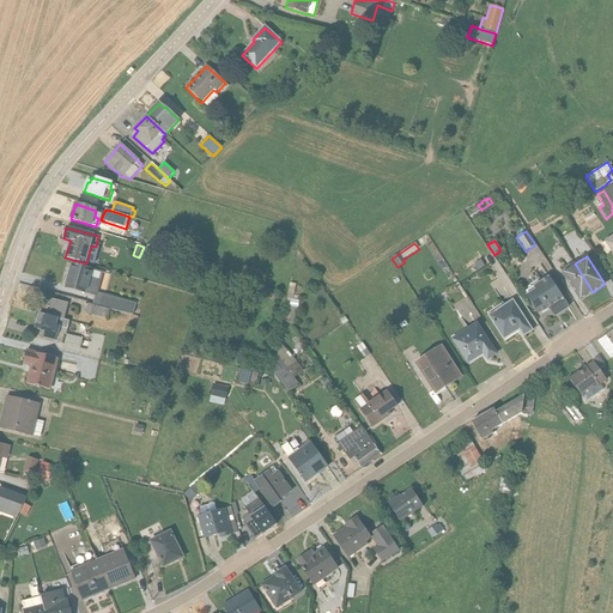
[(480,260),(473,265),(478,271),(484,266),(480,260)]
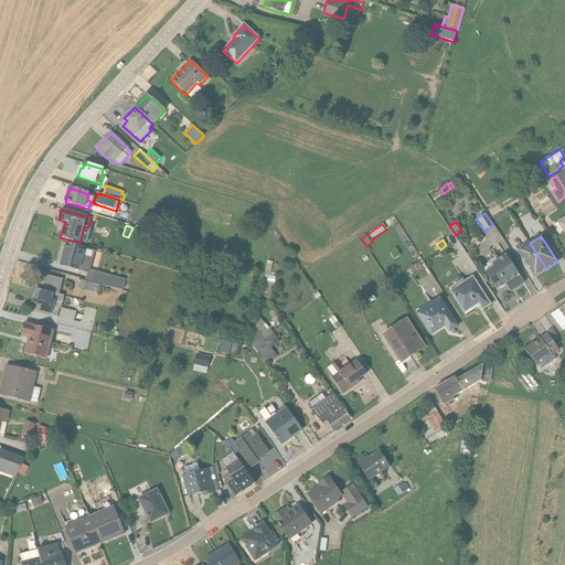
[(519,251),(534,276),(546,269),(530,243),(519,251)]
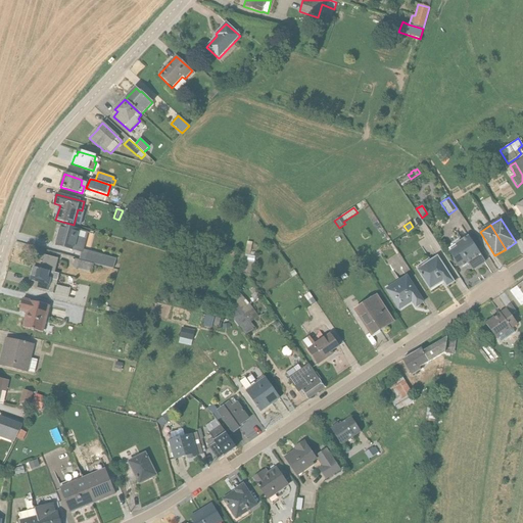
[(88,233),(61,226),(56,245),(81,252),(79,260),(113,270),(116,259),(83,250),(88,233)]
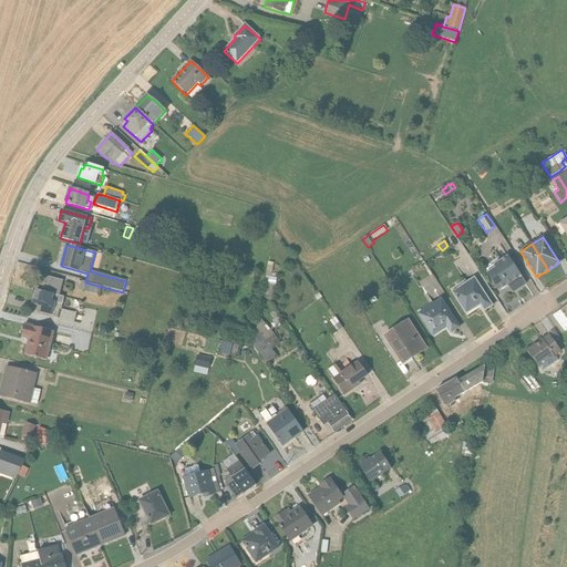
[(525,284),(507,257),(485,271),(498,291),(512,282),(516,290),(525,284)]
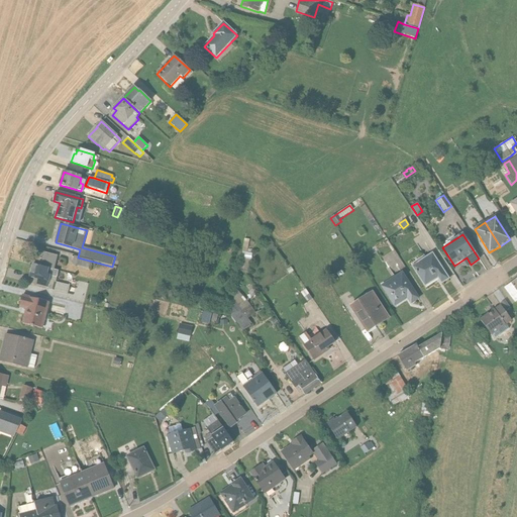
[(58,256),(36,251),(33,265),(54,270),(58,256)]
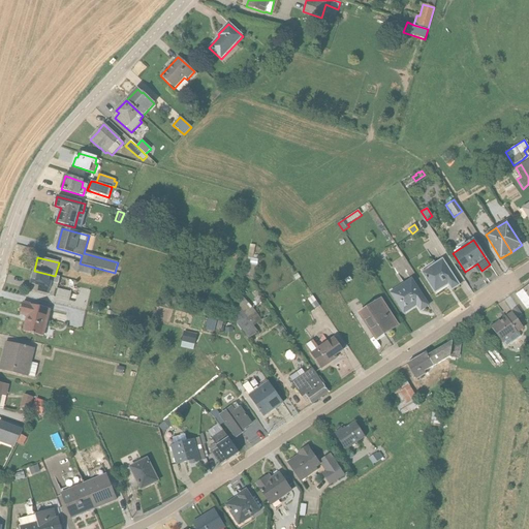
[(247,258),(246,273),(251,282),(253,282),(255,266),(257,266),(258,259),(247,258)]
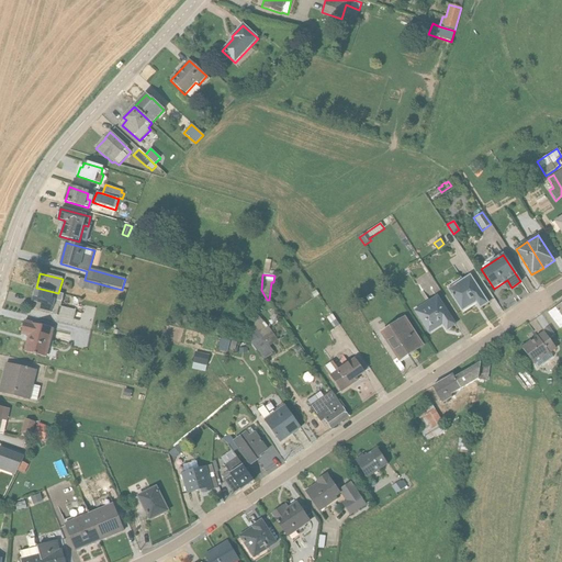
[(487,303),(469,276),(447,290),(461,311),(475,302),(480,308),(487,303)]
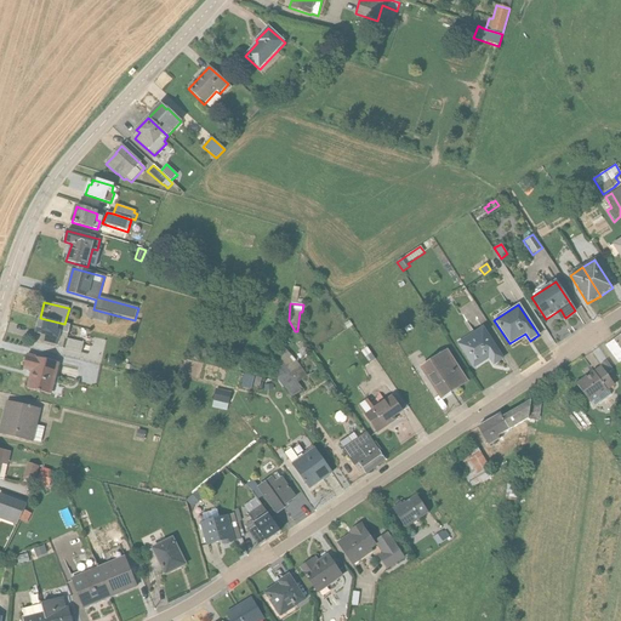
[(40,318),(38,329),(40,329),(39,334),(46,336),(44,342),(57,345),(58,348),(80,353),(83,343),(67,339),(69,325),(64,324),(40,318)]
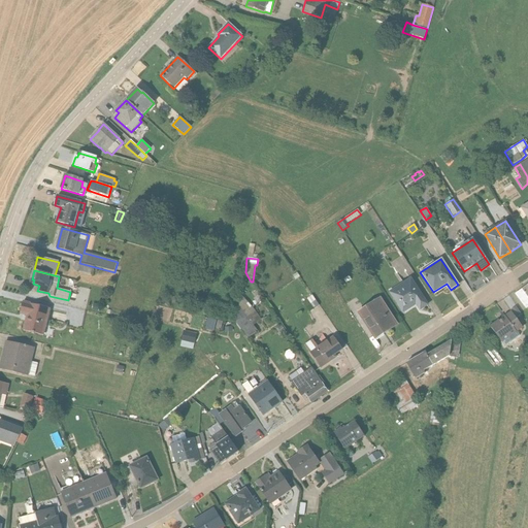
[(427,305),(410,278),(389,292),(403,312),(416,304),(420,310),(427,305)]
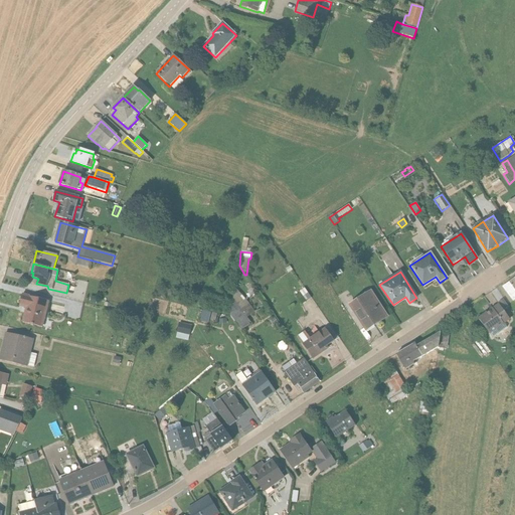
[(514,278),(503,287),(513,301),(514,300),(514,278)]
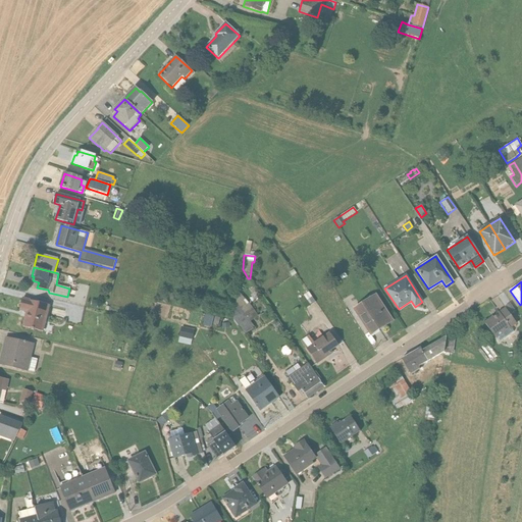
[(254,288),(249,291),(251,295),(250,295),(252,299),(258,295),(254,288)]
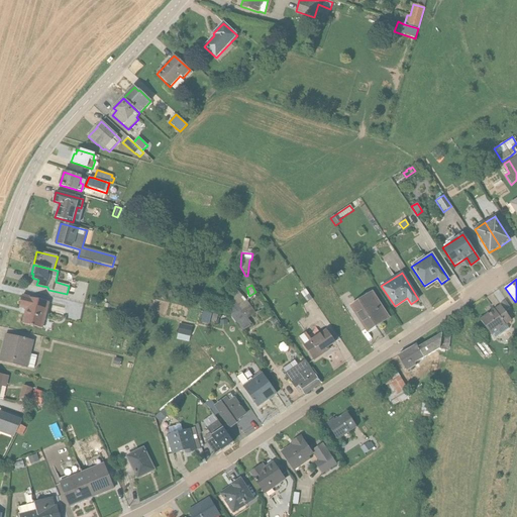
[(236,289),(231,318),(241,332),(251,324),(247,319),(255,314),(236,289)]
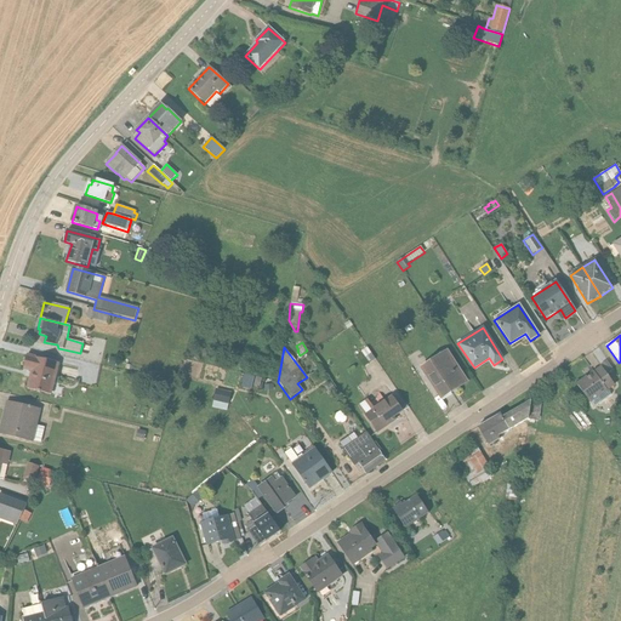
[(366,348),(360,352),(369,364),(375,359),(366,348)]
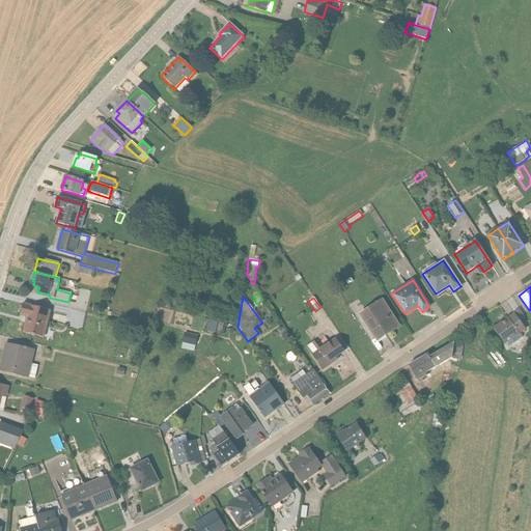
[(381,300),(360,313),(378,340),(386,335),(384,333),(397,325),(381,300)]
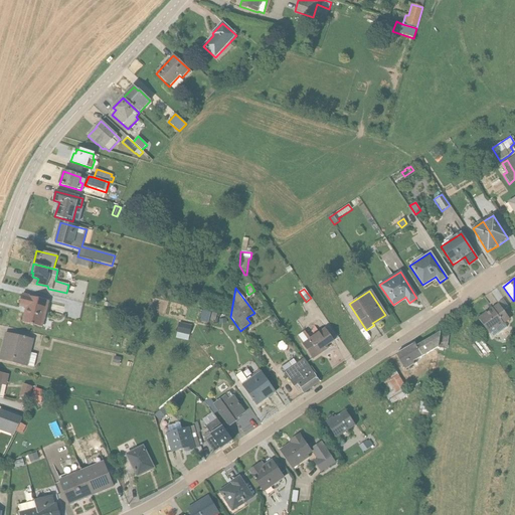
[(43,327),(49,302),(21,295),(19,306),(26,308),(22,323),(31,325),(33,325),(43,327)]
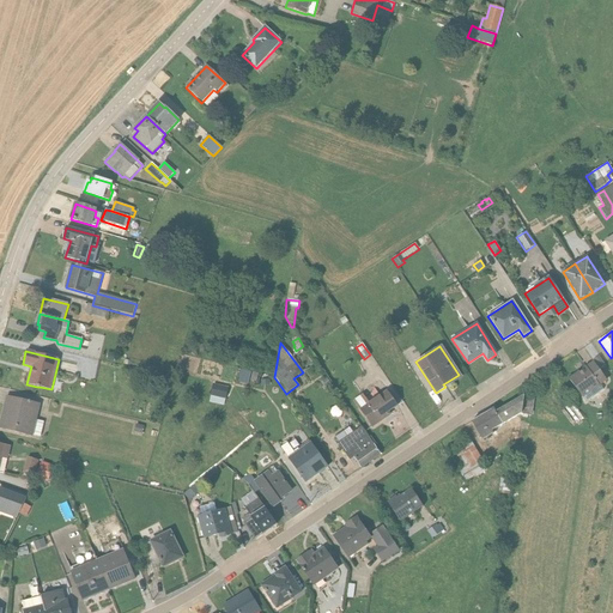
[(593,363),(569,381),(582,398),(606,381),(593,363)]
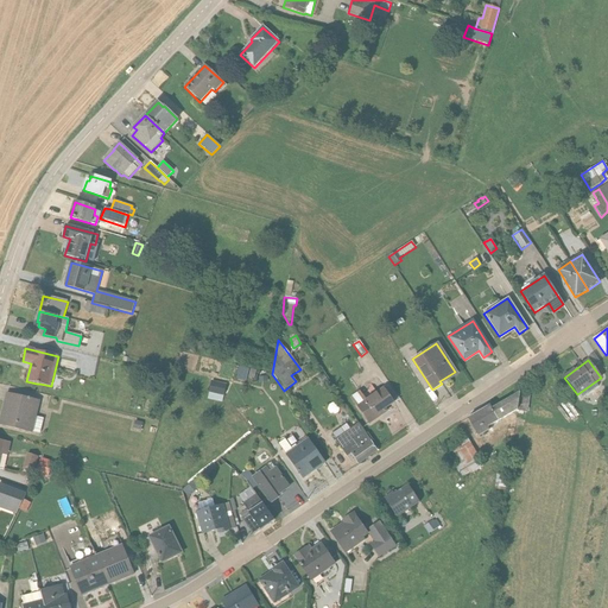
[(239,367),(236,380),(246,381),(248,368),(239,367)]
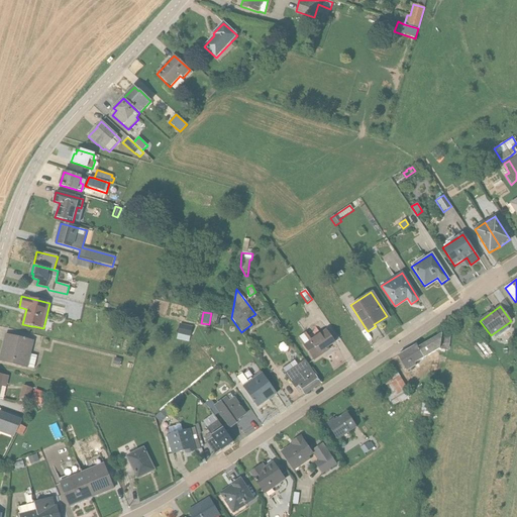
[(177,334),(190,337),(193,327),(179,324),(177,334)]
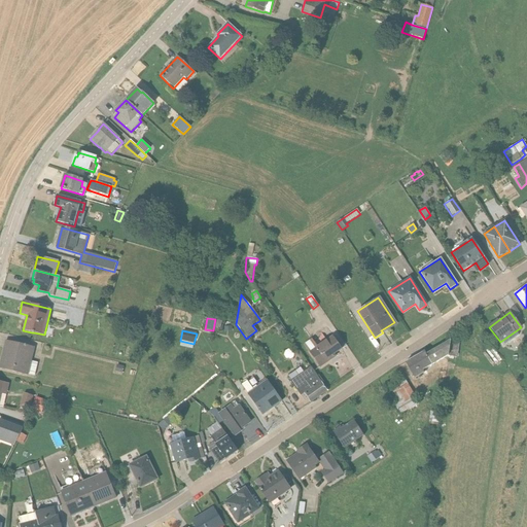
[(303,345),(319,369),(330,361),(328,358),(341,349),(332,337),(317,347),(312,339),(303,345)]
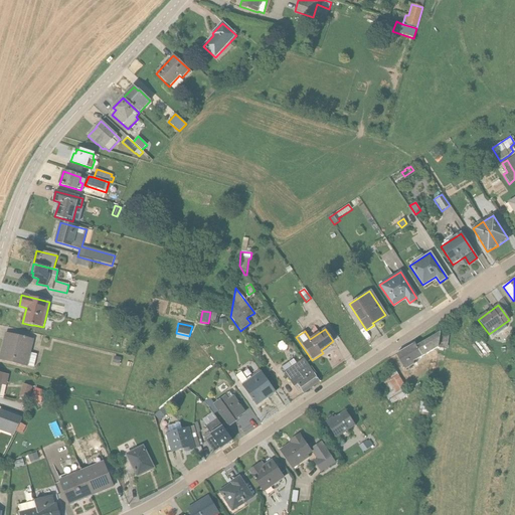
[(0,354),(0,361),(27,368),(28,366),(34,367),(37,355),(30,353),(33,340),(5,333),(0,354)]
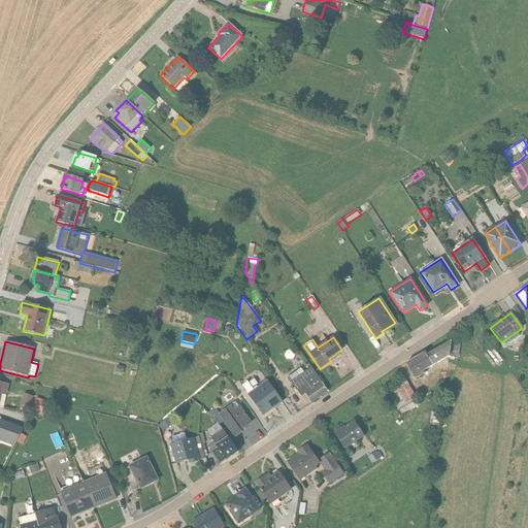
[(427,371),(448,358),(450,342),(427,356),(425,353),(405,364),(416,380),(427,372),(427,371)]
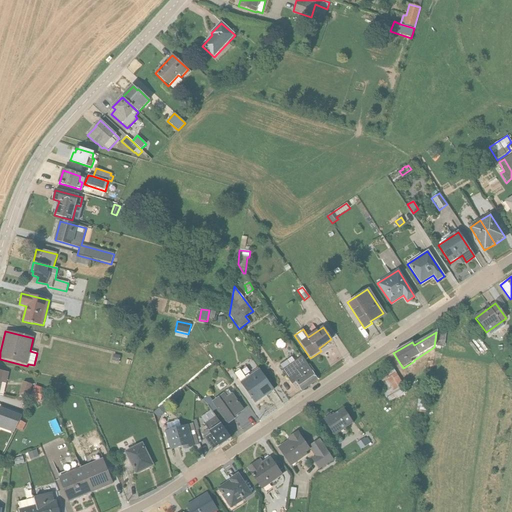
[(113,354),(111,361),(118,363),(120,356),(113,354)]
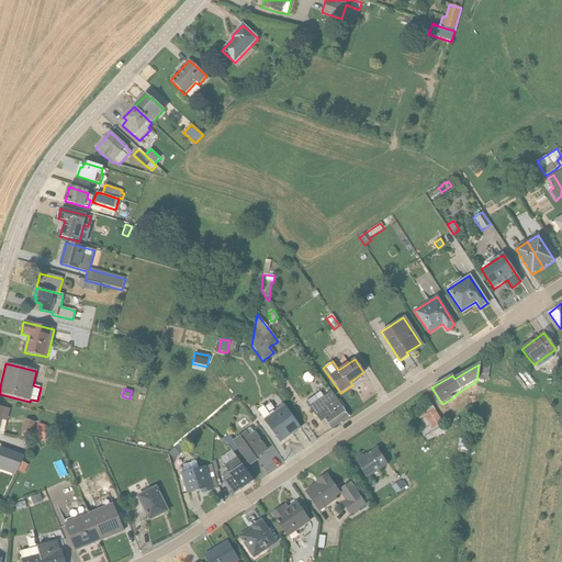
[(348,417),(330,392),(323,397),(319,393),(307,402),(310,405),(308,406),(321,423),(324,420),(330,429),(348,417)]
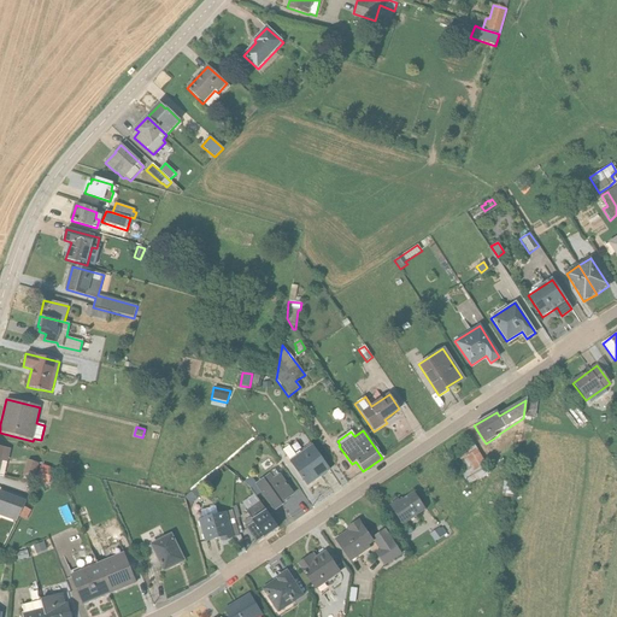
[(468,451),(454,458),(471,483),(491,472),(472,441),(464,446),(468,451)]
